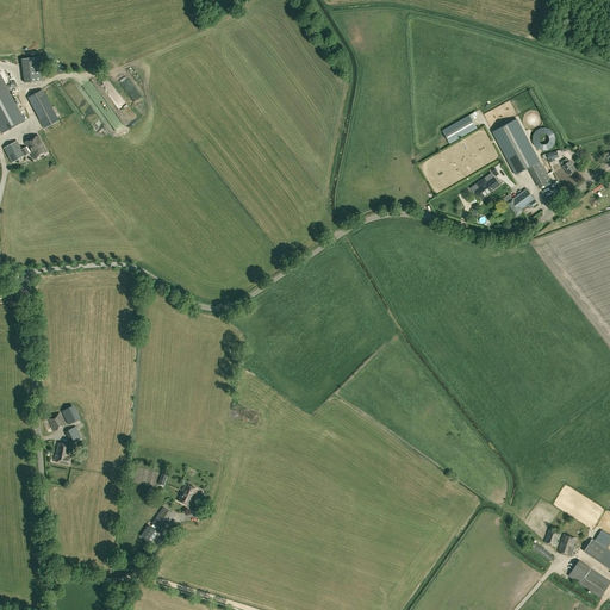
[(39,57),(22,60),(24,83),(42,81),(39,57)]
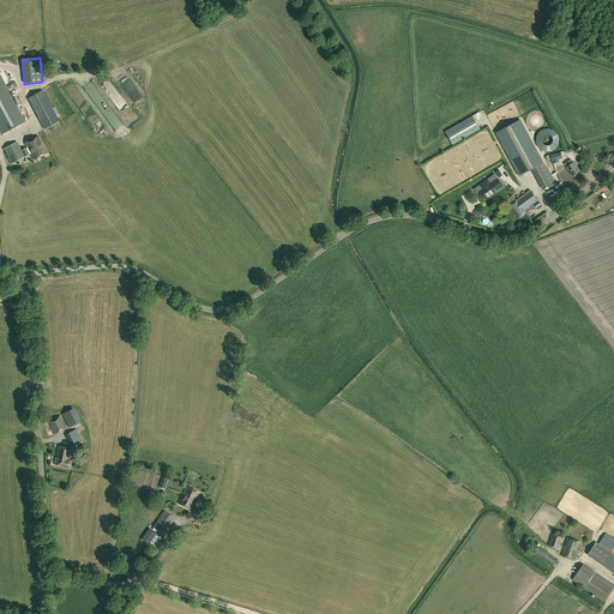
[(0,74),(0,131),(1,134),(25,122),(0,74)]
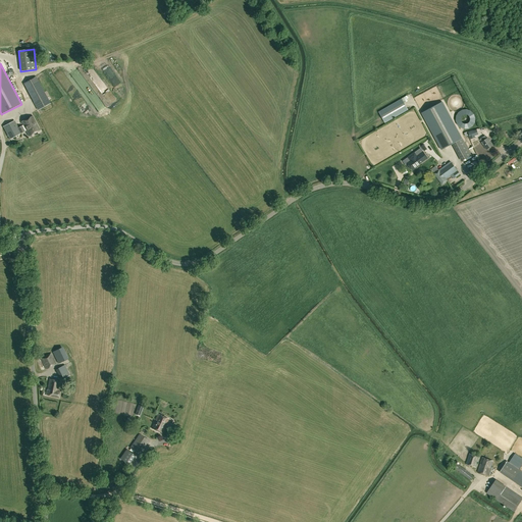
[(37,76),(23,84),(38,110),(51,103),(37,76)]
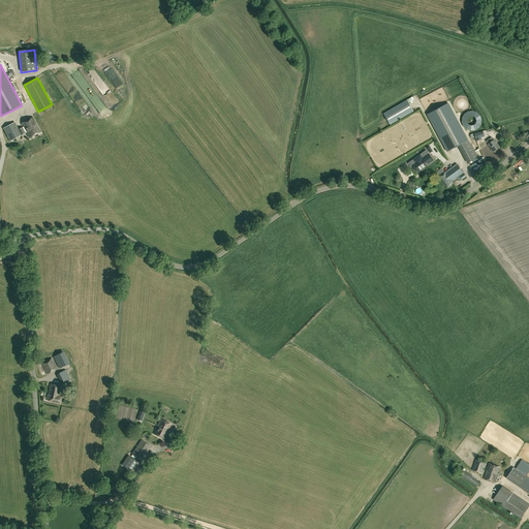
[(407,100),(384,114),(391,124),(413,112),(407,100)]
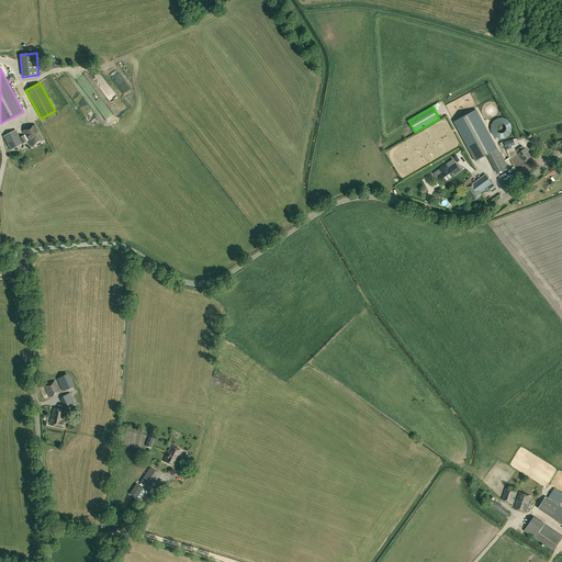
[(453,122),(475,161),(497,149),(476,110),(453,122)]
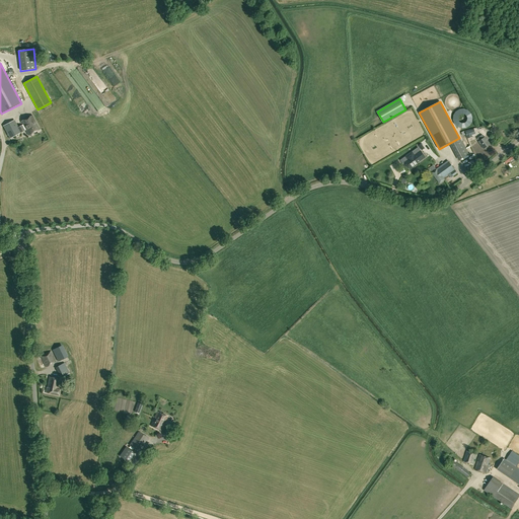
[(14,120),(3,127),(9,139),(20,133),(25,130),(26,132),(28,136),(40,130),(32,116),(21,122),(22,125),(18,127),(14,120)]
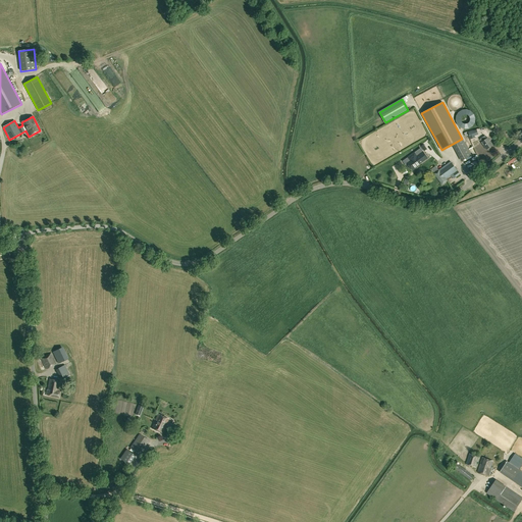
[(476,129),(468,133),(470,139),(475,138),(474,136),(478,135),(476,129)]
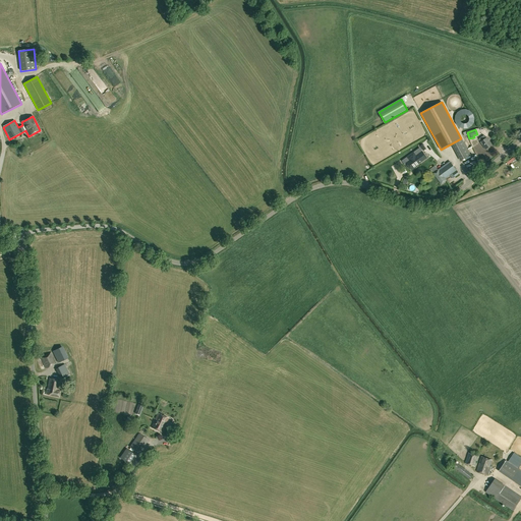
[(480,141),(480,142),(485,150),(493,145),(487,137),(486,138),(484,135),(478,139),(480,141)]
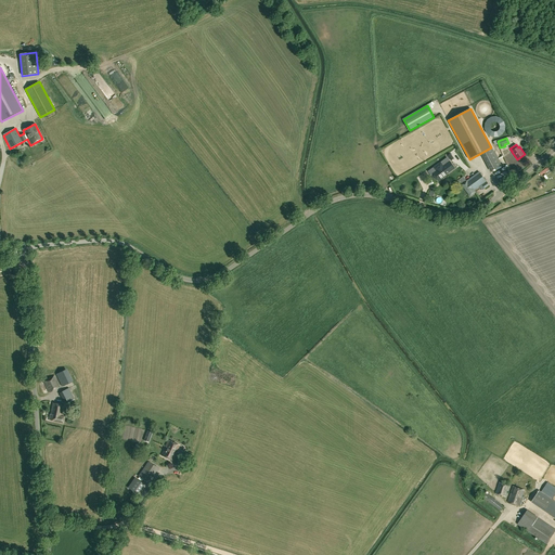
[(501,149),(506,157),(513,153),(507,145),(501,149)]
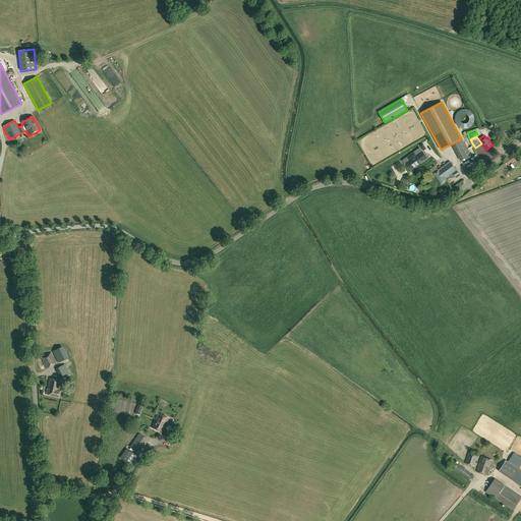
[(409,161),(406,163),(412,170),(417,166),(416,165),(423,161),(426,158),(422,152),(416,156),(414,153),(410,156),(407,158),(408,159),(409,161)]
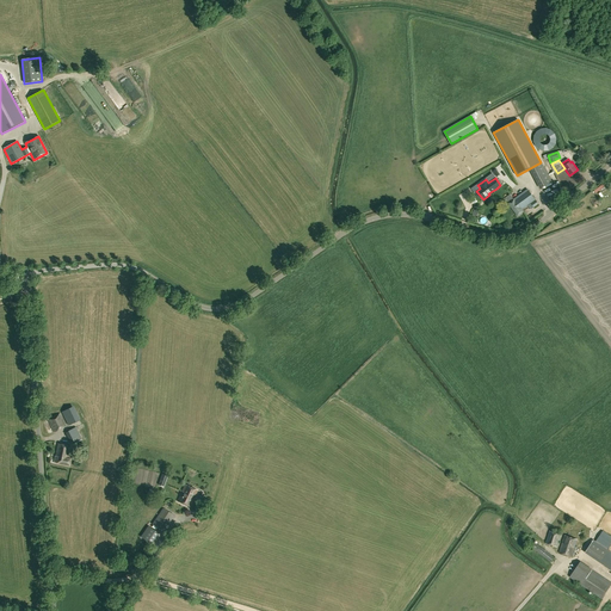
[(543,187),(548,195),(553,190),(548,184),(543,187)]
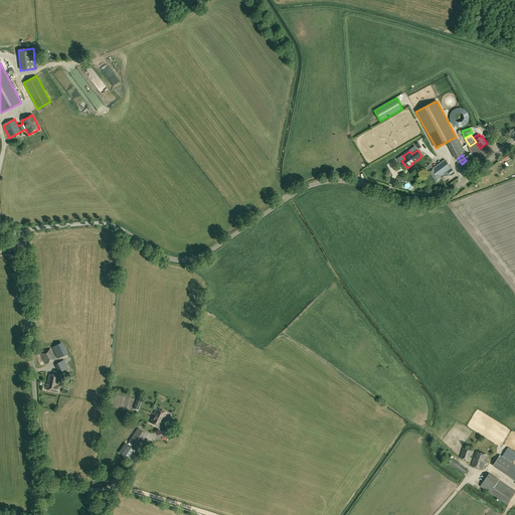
[(441,176),(448,171),(450,175),(454,172),(445,159),(434,168),(434,167),(428,171),(437,182),(442,178),(441,176)]
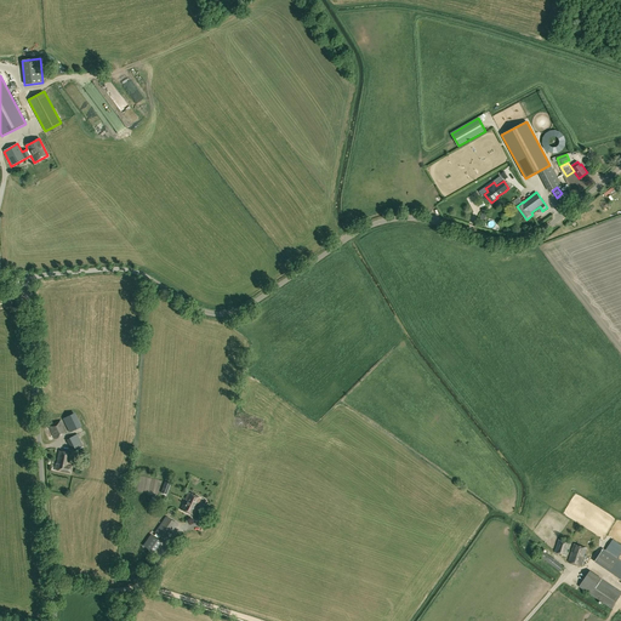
[(63,419),(69,433),(81,427),(75,412),(63,419)]
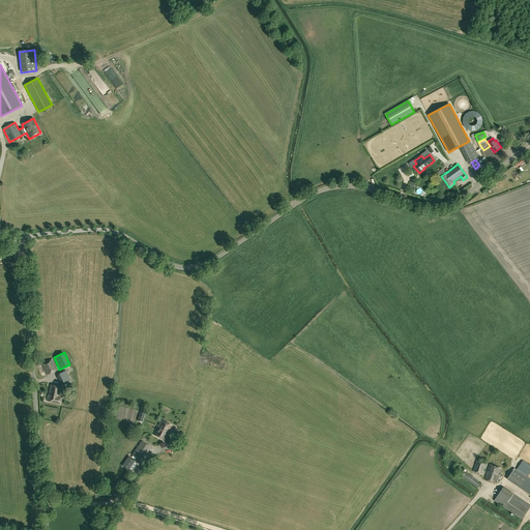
[(52,358),(41,363),(47,375),(57,370),(52,358)]
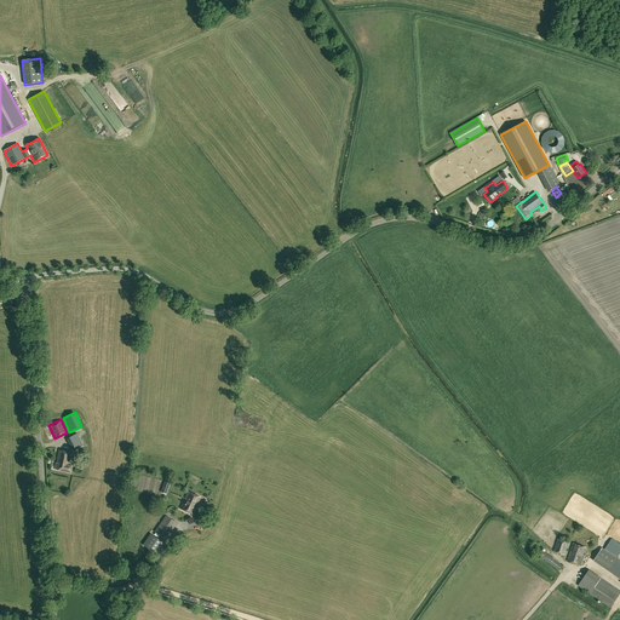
[(81,442),(78,434),(65,440),(70,447),(81,442)]
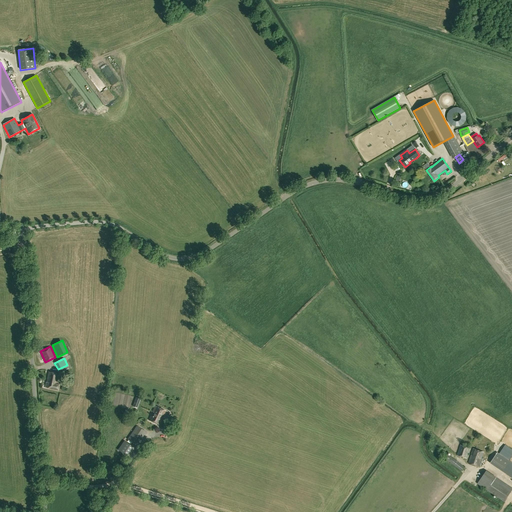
[(58,390),(60,384),(57,384),(59,374),(48,372),(45,388),(58,390)]
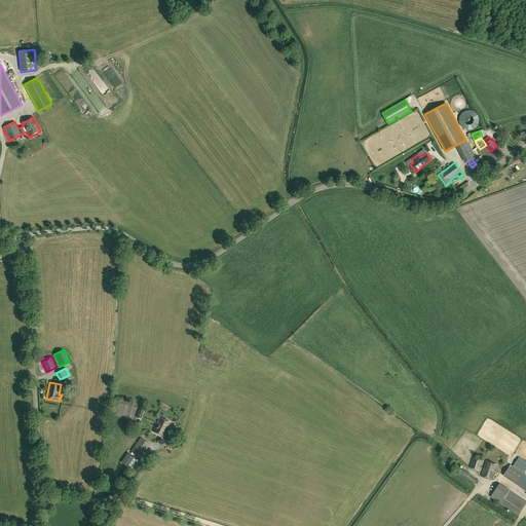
[(159,417),(156,425),(153,431),(163,437),(171,422),(159,417)]
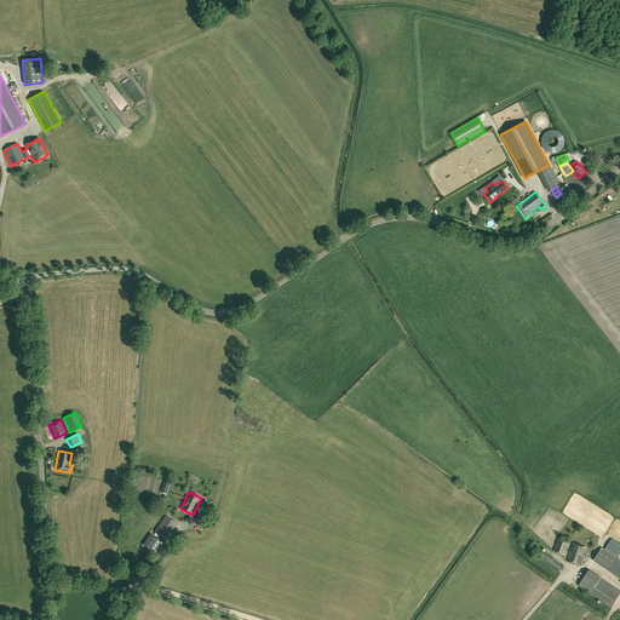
[(164,538),(174,521),(166,516),(155,532),(164,538)]
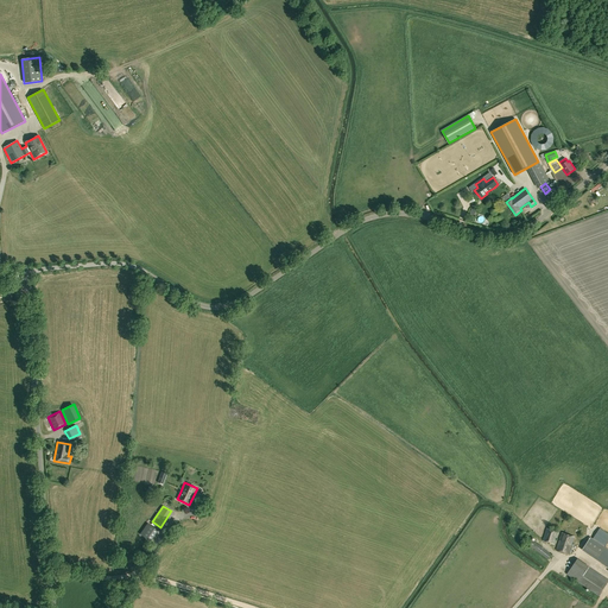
[(150,542),(157,531),(146,524),(139,533),(150,542)]
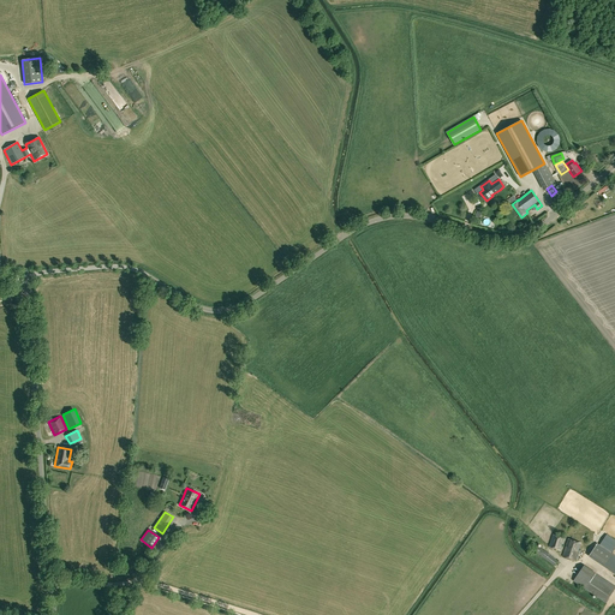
[(548,547),(560,550),(563,538),(553,533),(548,547)]
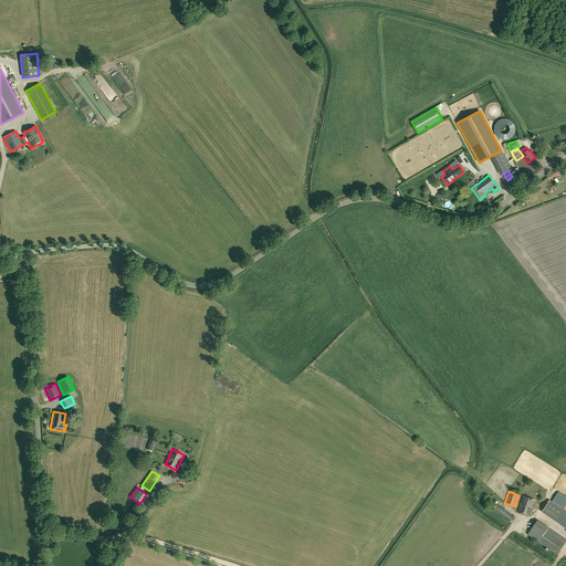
[(565,496),(558,492),(552,501),(563,509),(565,503),(565,496)]
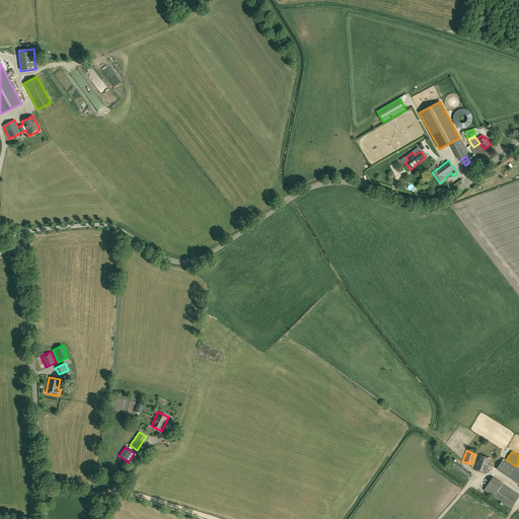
[(485,473),(490,458),(479,454),(474,469),(485,473)]
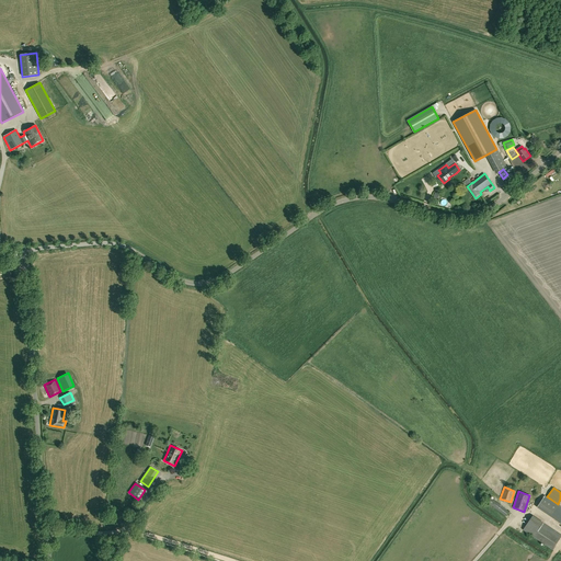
[(504,516),(508,512),(490,497),(487,502),(504,516)]
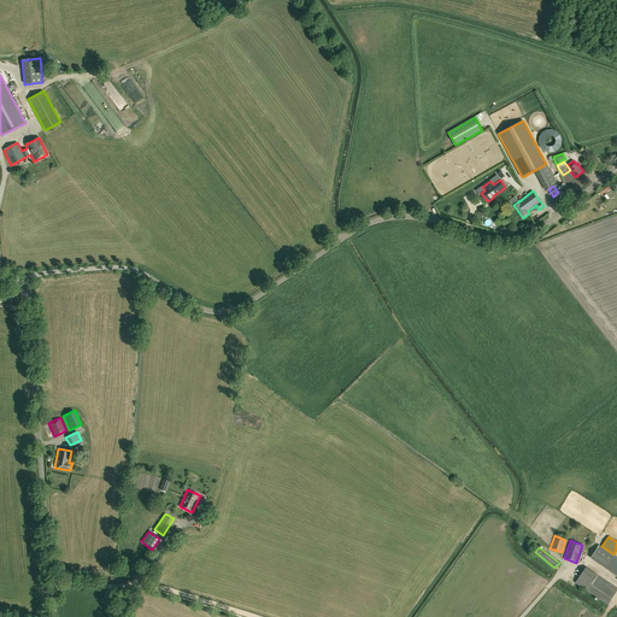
[(616,557),(615,556),(606,569),(616,575),(616,557)]
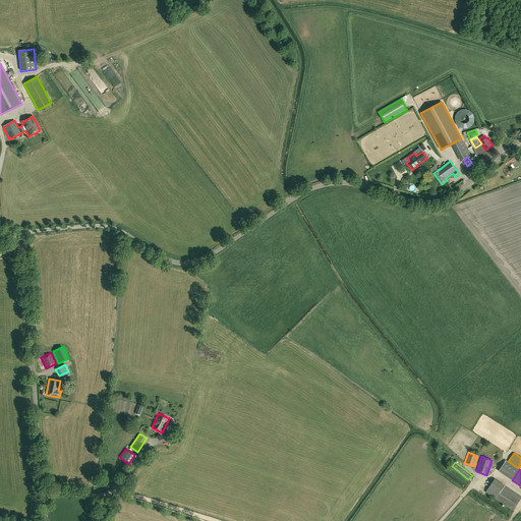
[(520,497),(495,479),(485,491),(487,493),(513,511),(518,504),(520,498),(520,497)]
